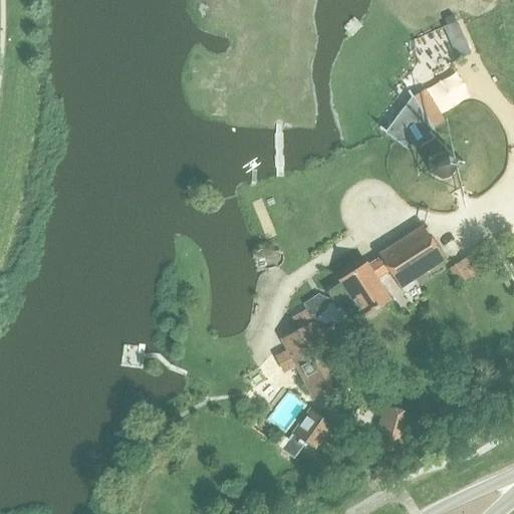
[(379,127),(378,129),(407,150),(421,148),(428,160),(427,162),(426,164),(426,166),(426,168),(426,171),(426,173),(427,175),(428,177),(429,179),(431,180),(433,182),(435,183),(437,183),(439,184),(441,184),(443,184),(451,195),(458,191),(464,188),(457,176),(458,174),(458,172),(458,170),(458,167),(458,165),(457,163),(456,161),(455,159),(454,157),(452,156),(450,154),(448,153),(446,152),(444,152),(441,152),(434,140),(434,133),(408,91),(407,92),(411,98),(386,132),(379,127)]
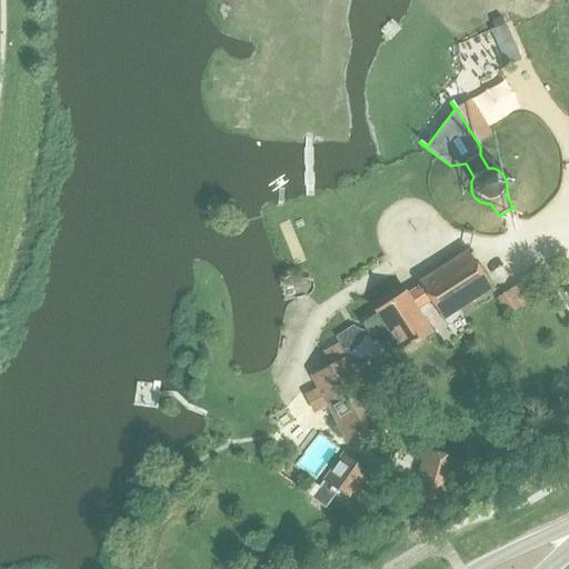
[(429,300),(442,320),(490,289),(466,251),(417,282),(419,287),(406,296),(402,292),(375,311),(376,313),(375,316),(375,322),(379,329),(385,331),(388,331),(402,352),(431,333),(415,310),(429,300)]
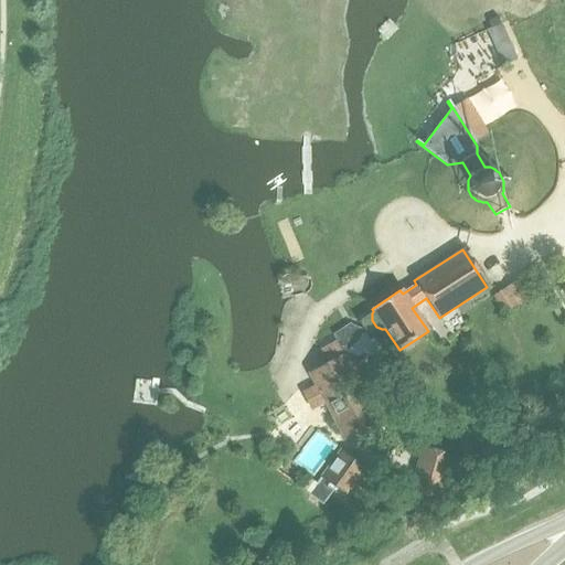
[(505,287),(492,296),(503,315),(516,306),(528,299),(516,280),(505,287)]
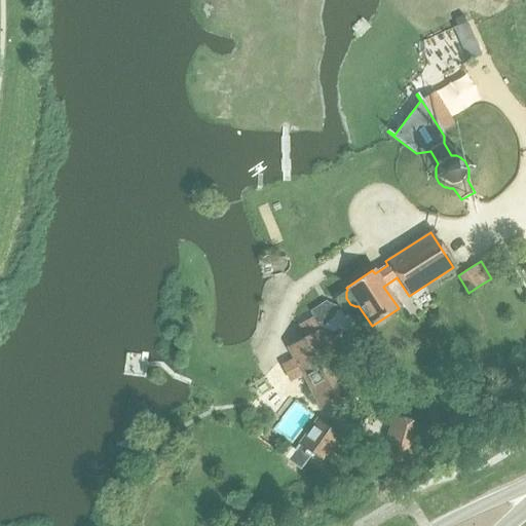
[(304,337),(287,347),(293,359),(301,375),(320,408),(348,392),(354,389),(339,361),(346,357),(340,346),(365,330),(348,312),(342,309),(337,309),(334,313),(325,305),(314,317),(298,327),(304,337)]
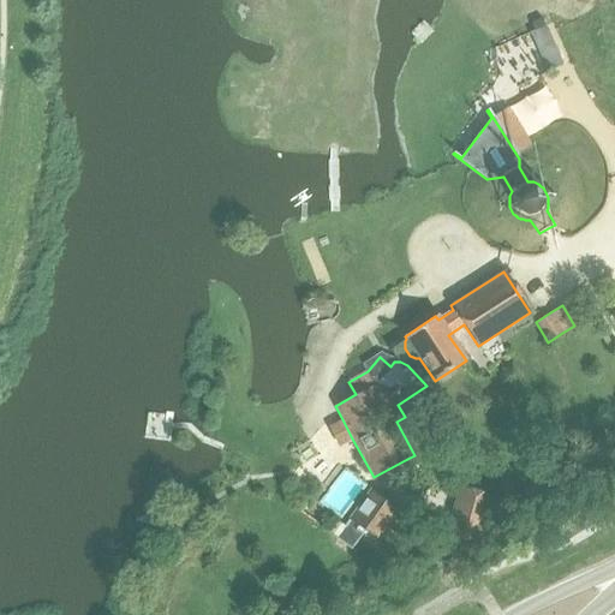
[(458,487),(446,533),(479,542),(491,495),(458,487)]
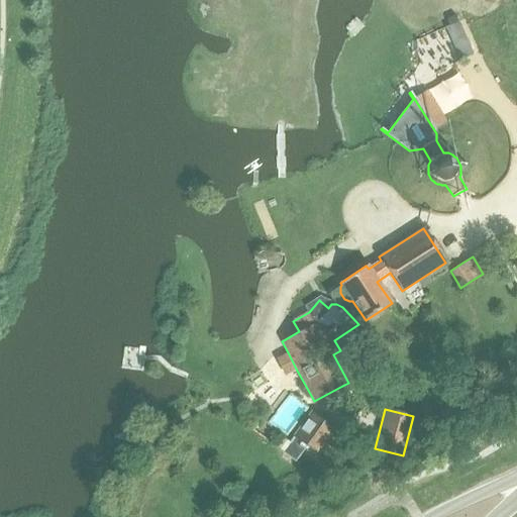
[(283,452),(282,453),(294,462),(305,445),(316,453),(334,429),(310,412),(292,436),(293,437),(290,441),(283,452)]
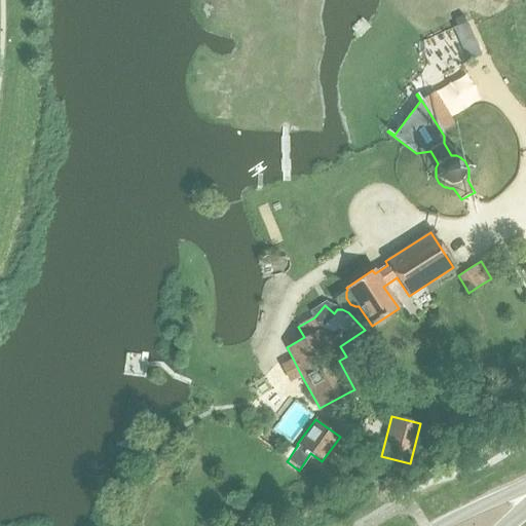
[(288,444),(279,454),(288,460),(295,449),(288,444)]
